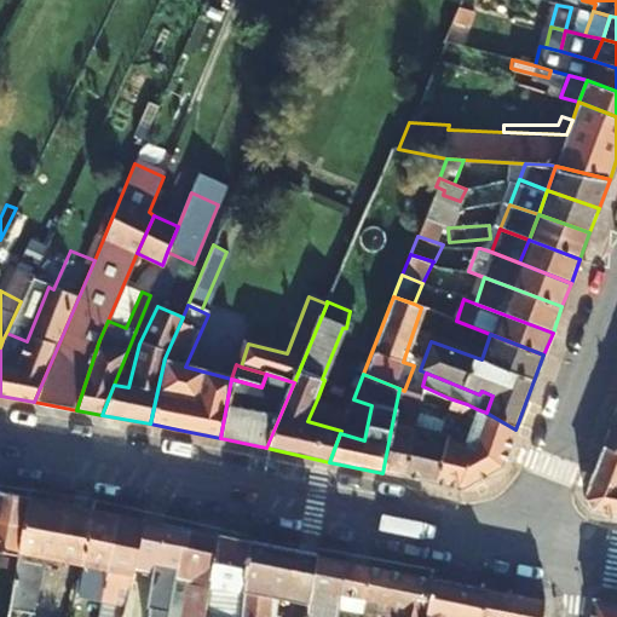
[(422,386),(419,397),(447,408),(449,398),(422,386)]
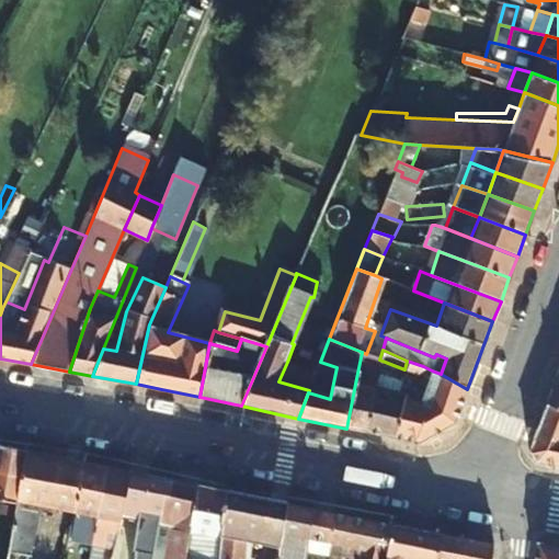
[(421,375),(423,366),(407,361),(405,369),(421,375)]
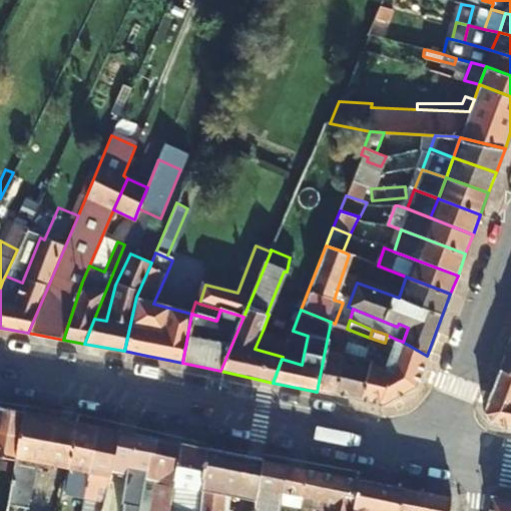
[(254,349),(283,357),(286,350),(289,341),(263,331),(254,349)]
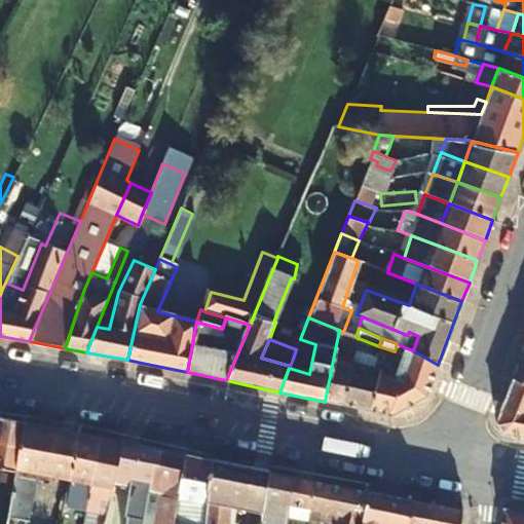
[(405,347),(394,378),(402,381),(413,350),(405,347)]
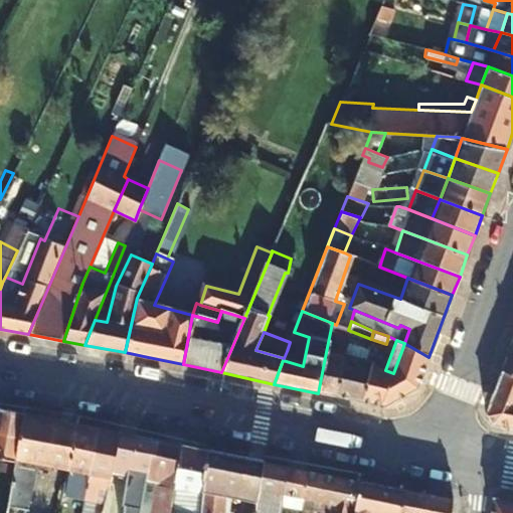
[(512,341),(501,373),(512,375),(512,341)]
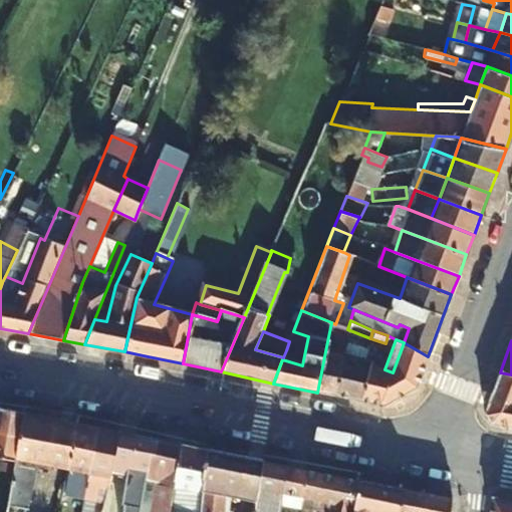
[(368,346),(344,341),(341,355),(363,360),(368,346)]
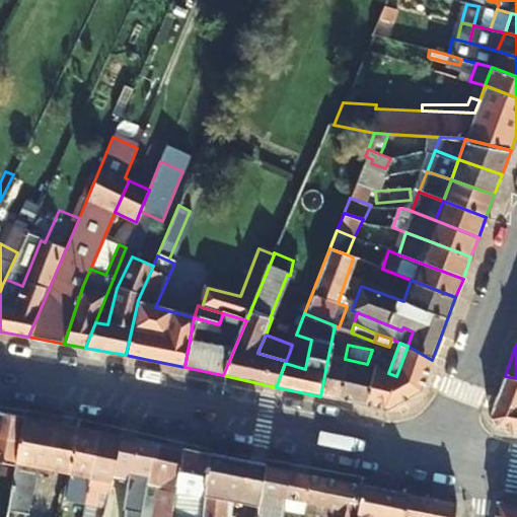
[(432,360),(408,346),(396,376),(388,373),(372,368),(363,405),(387,411),(420,392),(432,360)]
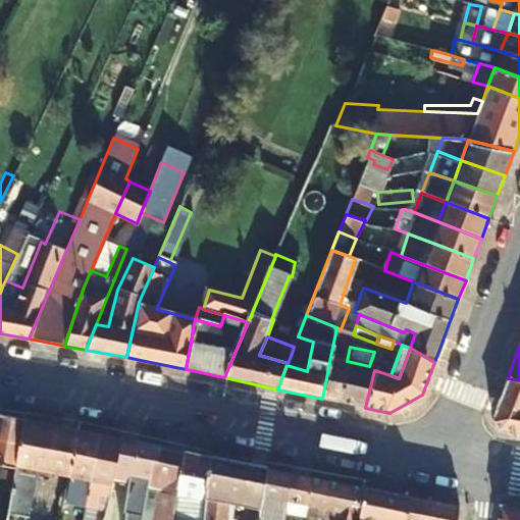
[(307,371),(309,361),(291,356),(288,363),(287,365),(307,371)]
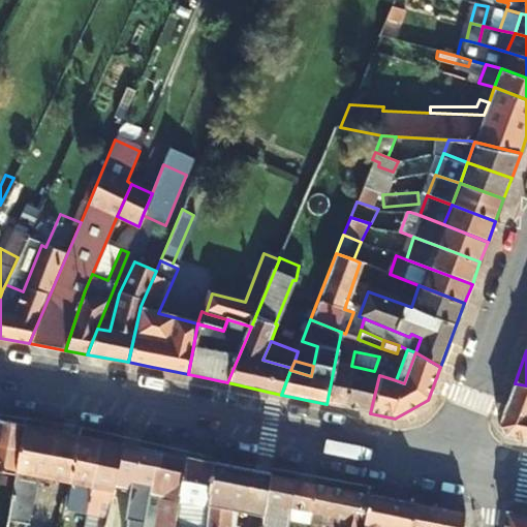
[(335,362),(327,404),(342,407),(351,366),(335,362)]
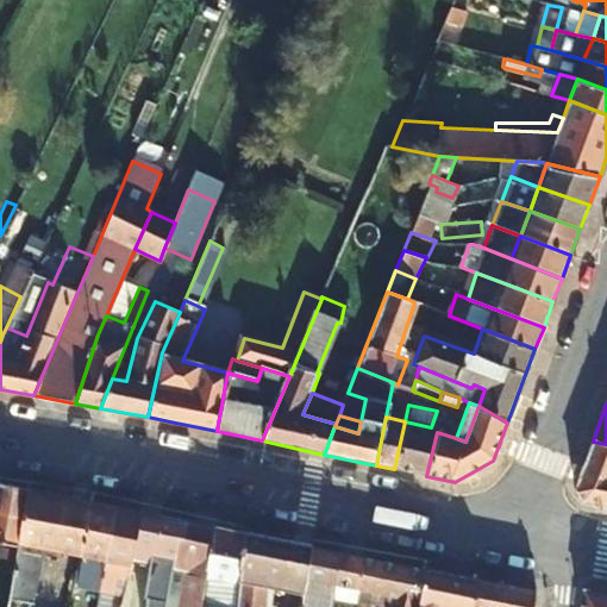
[(394,469),(426,476),(437,432),(437,430),(431,427),(405,421),(394,469)]
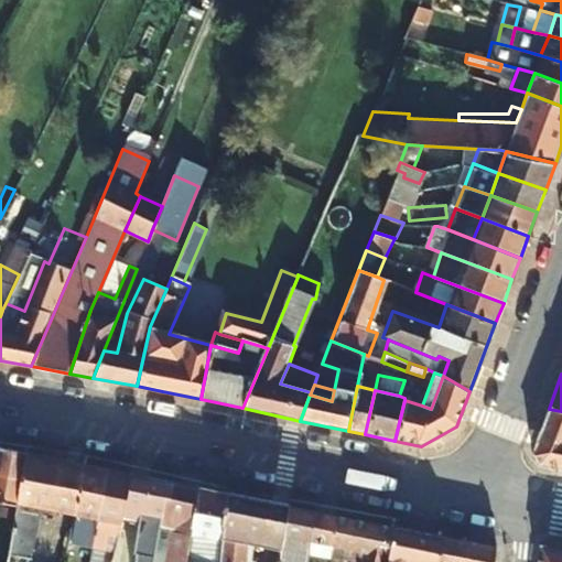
[(539,468),(561,472),(561,411),(549,409),(531,458),(539,468)]
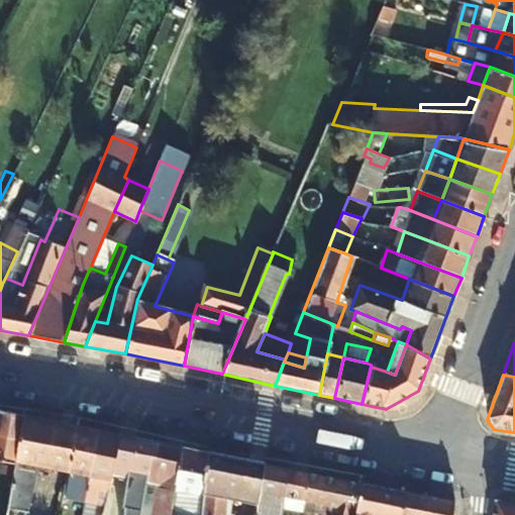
[(0,461),(16,465),(24,420),(24,417),(0,412),(0,461)]
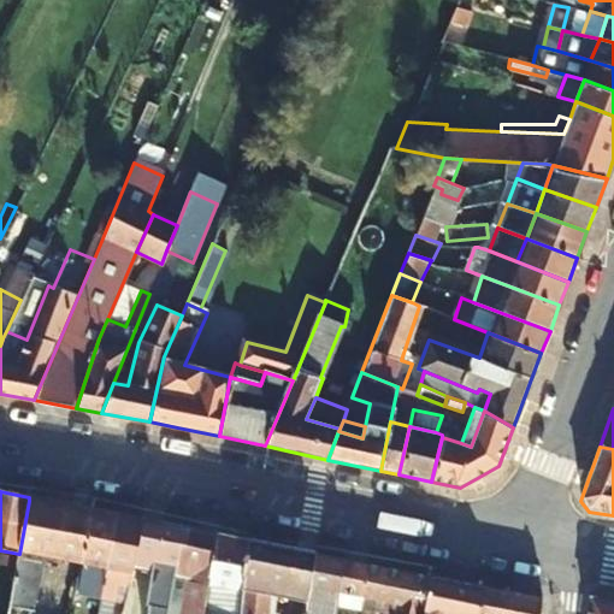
[(29,501),(19,554),(10,609),(29,613),(35,613),(46,558),(82,565),(92,514),(93,511),(29,497),(29,501)]
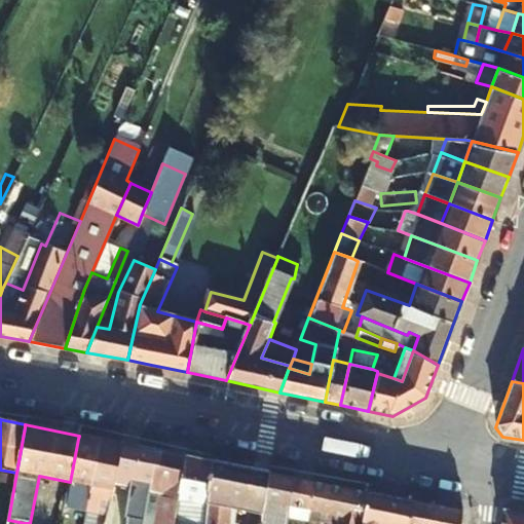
[(78,439),(70,482),(72,482),(67,510),(86,513),(101,443),(101,440),(79,436),(78,439)]
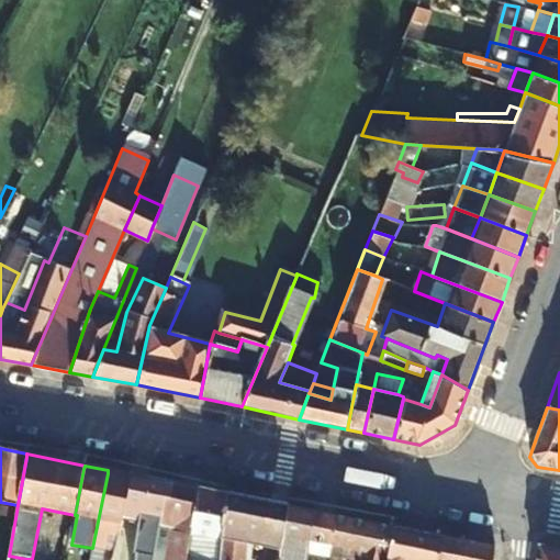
[(119,535),(121,523),(130,479),(130,476),(108,470),(108,473),(92,548),(89,559),(104,559),(111,534),(119,535)]
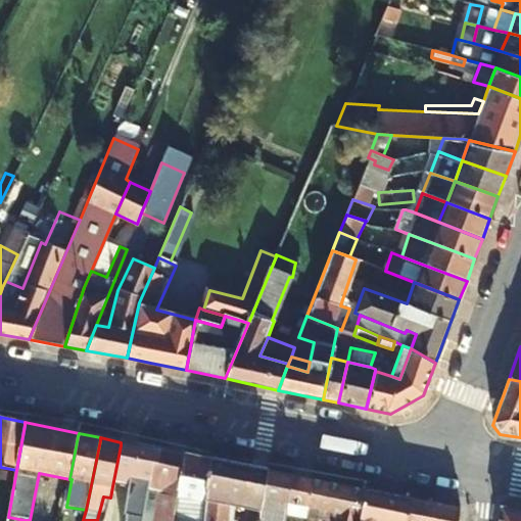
[(121,445),(112,486),(130,490),(125,520),(143,520),(148,491),(152,464),(156,464),(158,453),(158,450),(121,442),(121,445)]
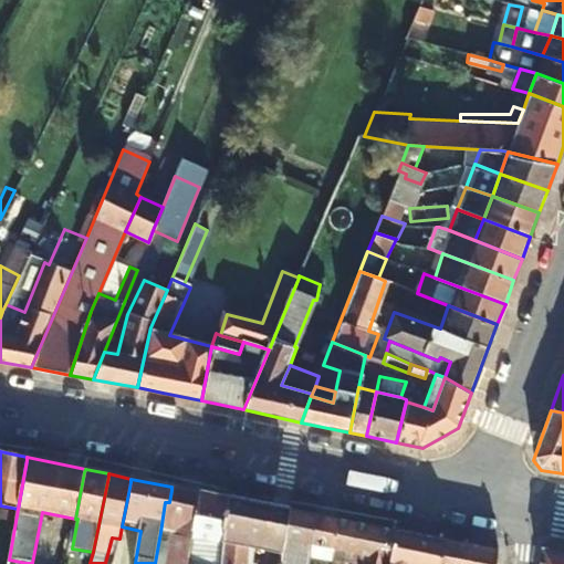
[(165,502),(160,532),(171,535),(166,563),(188,563),(199,495),(200,493),(171,487),(171,490),(169,502),(165,502)]
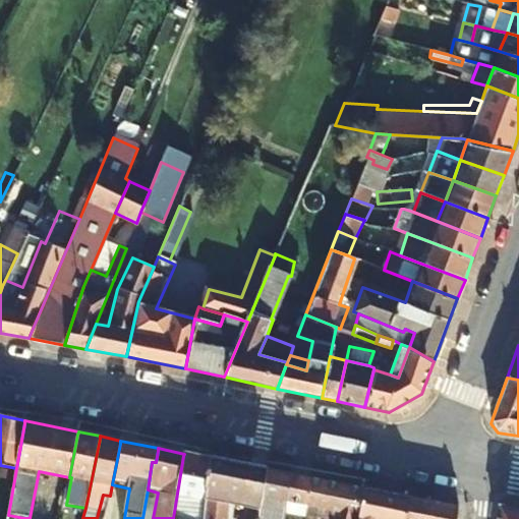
[(203,518),(208,461),(208,458),(184,454),(183,456),(173,518),(203,518)]
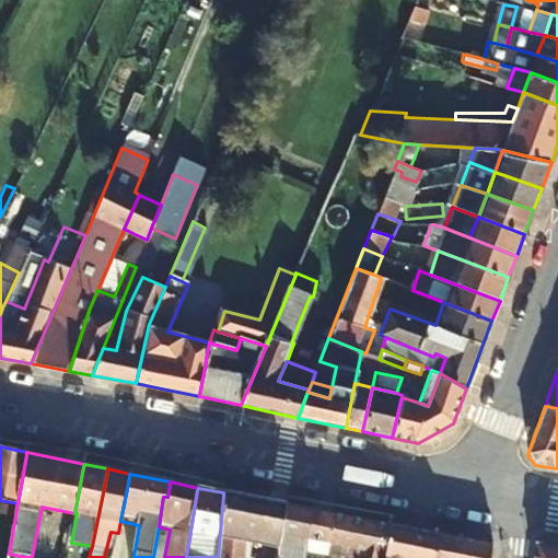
[(244,557),(246,542),(278,548),(285,508),(286,504),(223,492),(223,496),(218,557),(244,557)]
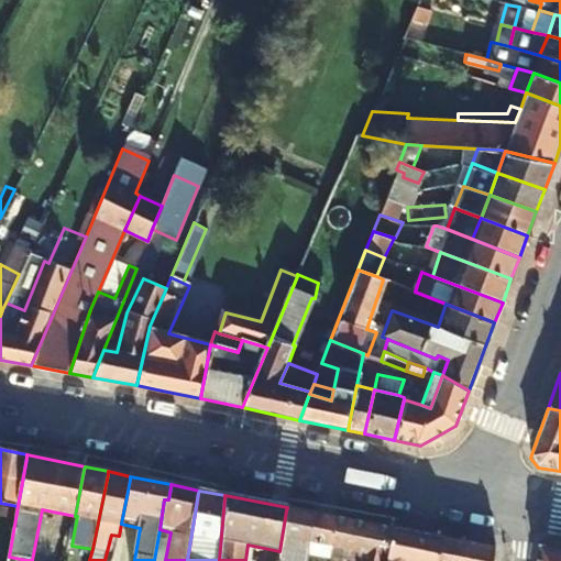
[(307,560),(309,546),(315,517),(316,514),(287,507),(286,510),(279,551),(277,560),(307,560)]
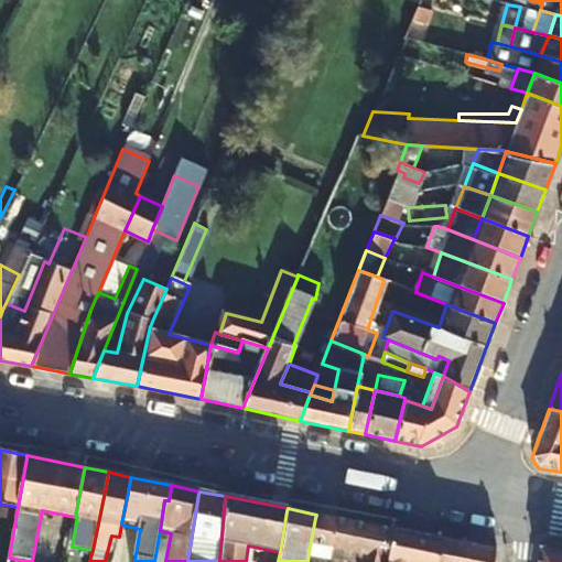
[(315,518),(310,547),(331,551),(331,560),(336,561),(385,561),(391,532),(391,529),(316,515),(315,518)]
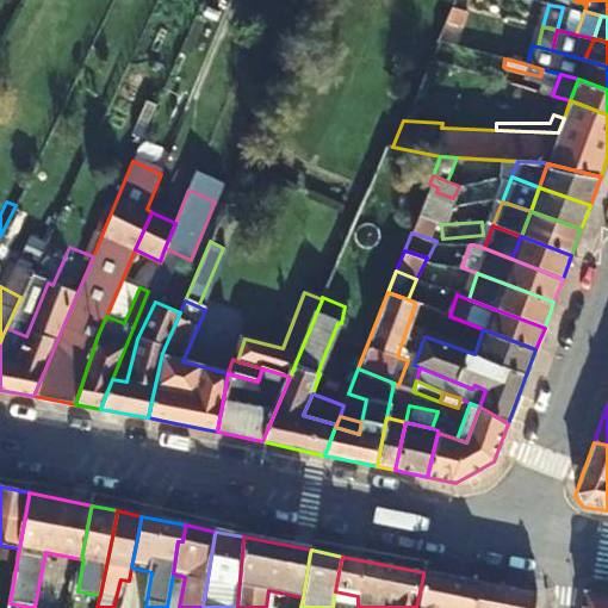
[(423,576),(416,607),(473,607),(478,587),(478,583),(423,572),(423,576)]
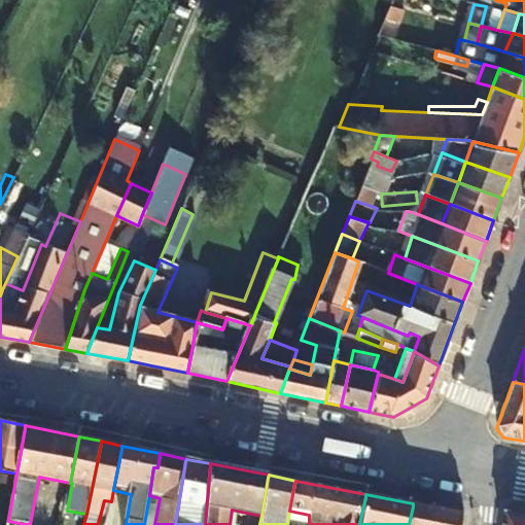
[(413,506),(409,524),(461,524),(463,515),(413,503),(413,506)]
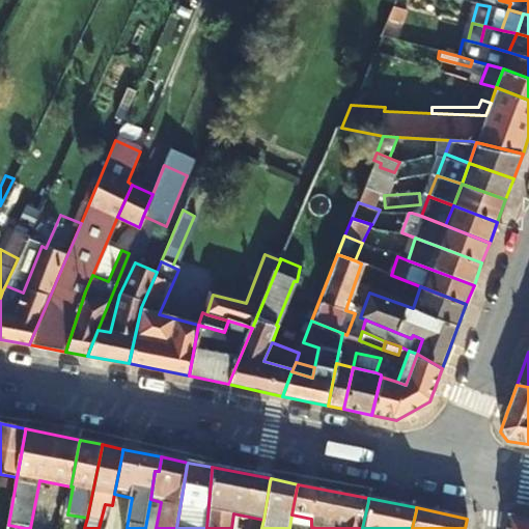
[(528,519),(508,516),(506,528),(528,528),(528,519)]
